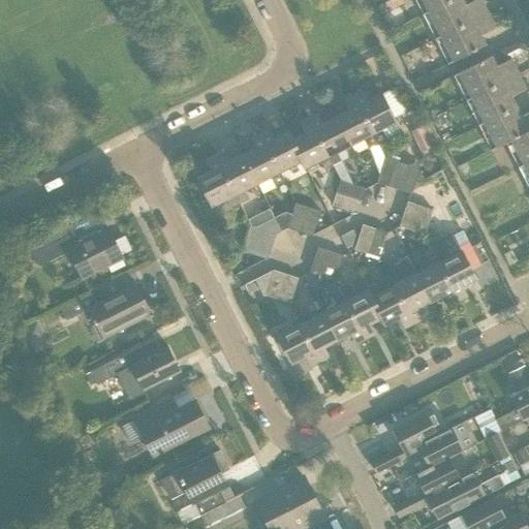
[(421,0),(428,13),(453,0),(421,0)]
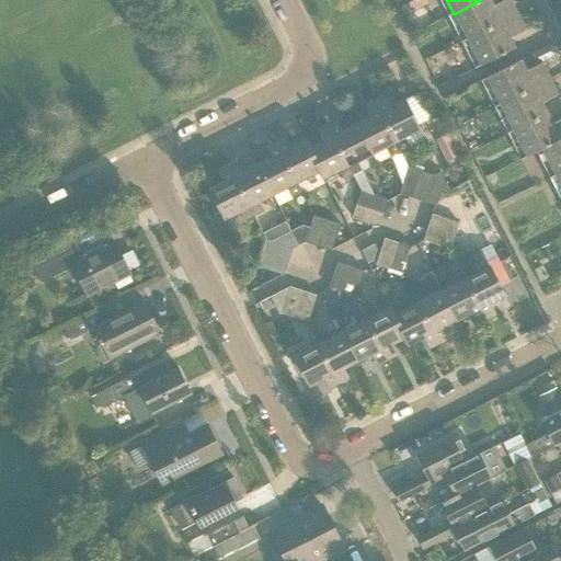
[(490,0),(480,0),(454,14),(467,41),(516,15),(510,0),(494,8),(490,0)]
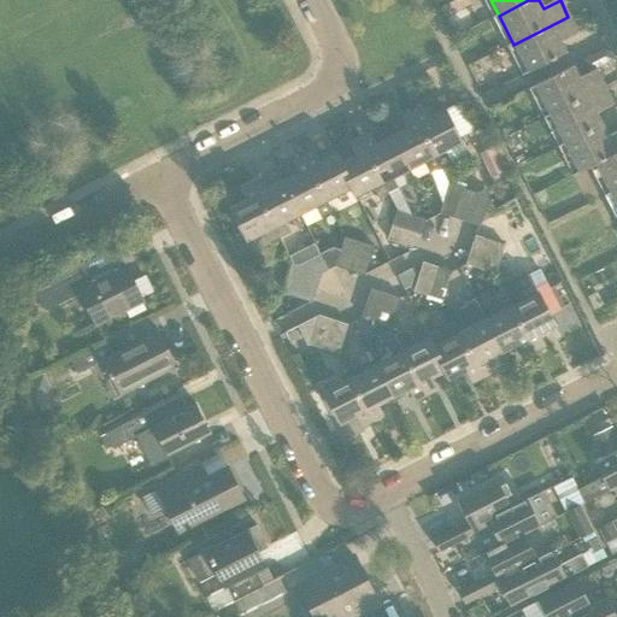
[(464,12),(450,19),(457,33),(471,25),(464,12)]
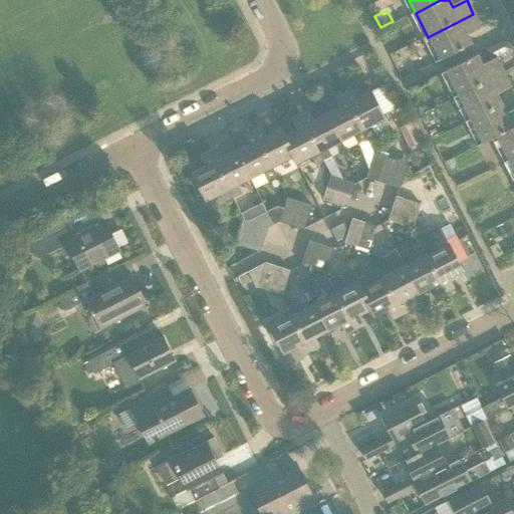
[(473,14),(428,37),(441,62),(472,45),(467,35),(481,28),(473,14)]
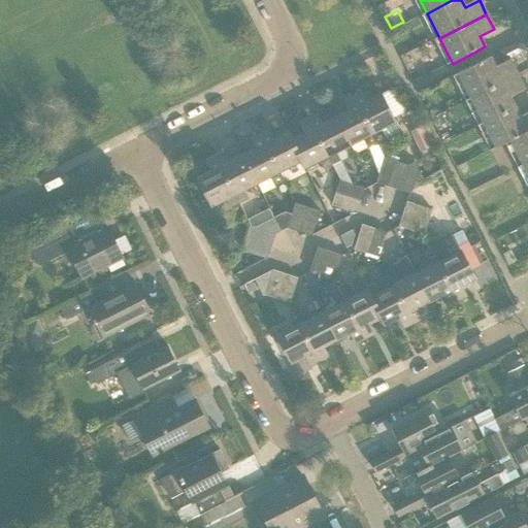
[(457,75),(469,100),(517,75),(509,61),(495,67),(491,58),(457,75)]
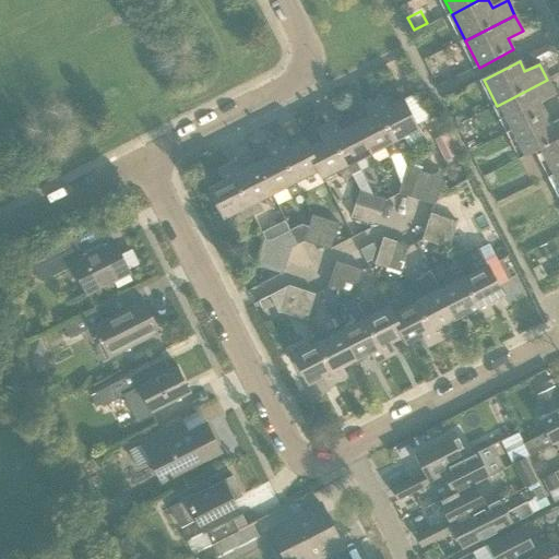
[(497,106),(511,132),(546,115),(540,104),(556,96),(547,80),(497,106)]
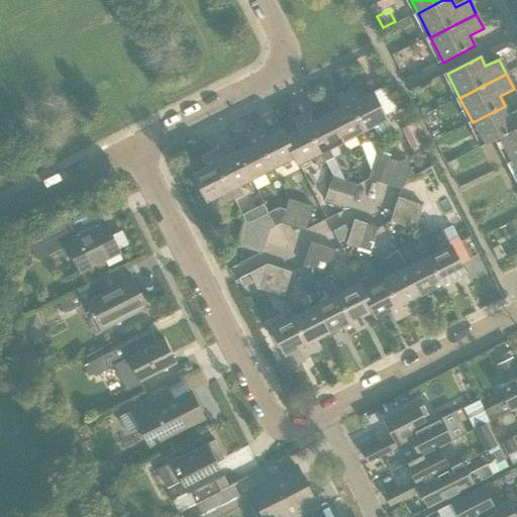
[(344,96),(369,142),(379,137),(375,128),(386,122),(372,94),(358,101),(353,91),(344,96)]
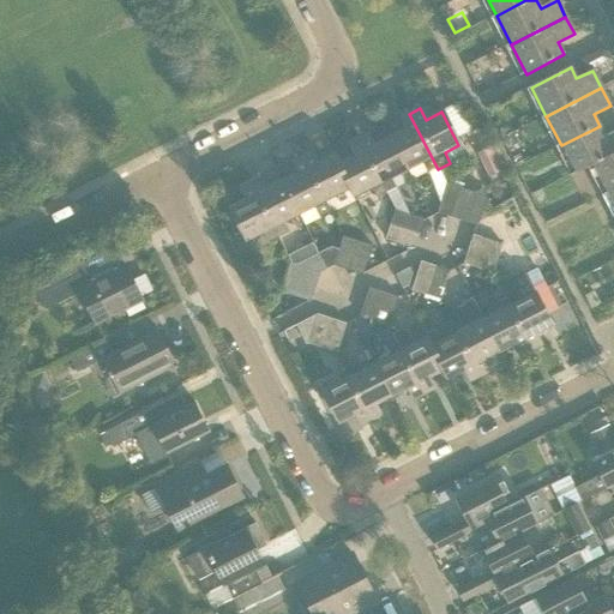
[(390,138),(407,172),(423,163),(427,170),(432,172),(438,169),(409,114),(399,119),(405,131),(390,138)]
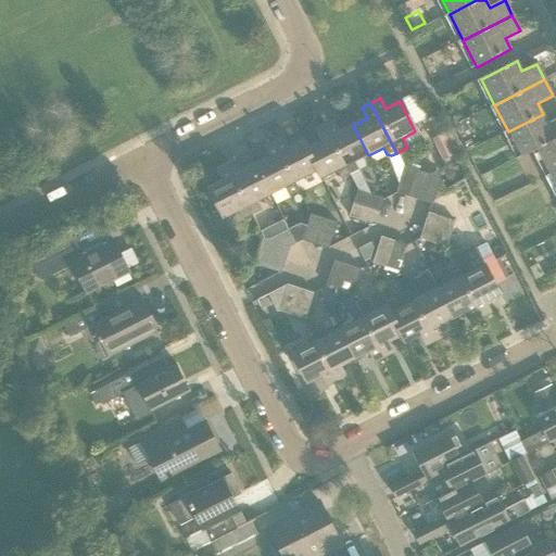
[(555,139),(555,119),(548,124),(543,114),(508,131),(521,158),(538,150),(536,149),(555,139)]
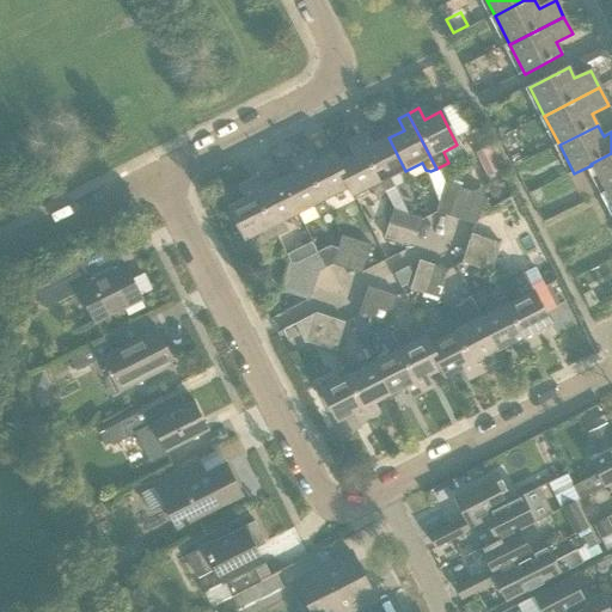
[(368,134),(356,140),(384,191),(395,185),(391,178),(405,171),(389,138),(374,145),(368,134)]
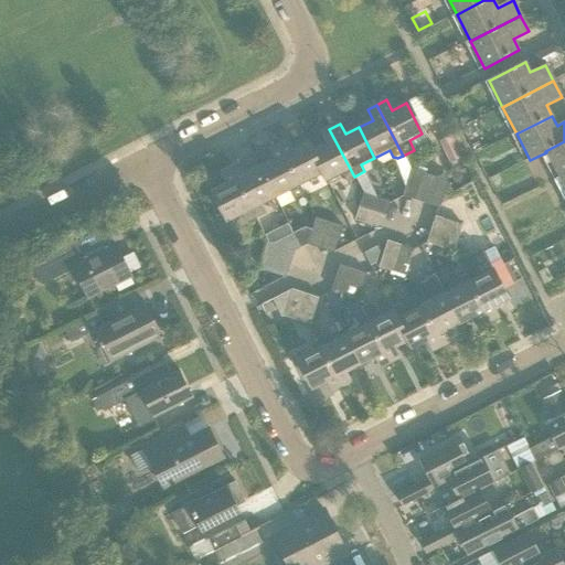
[(445,128),(429,135),(440,159),(456,152),(445,128)]
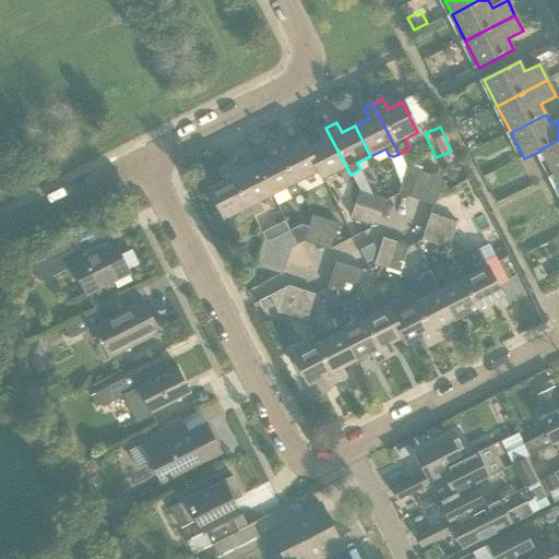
[(321,142),(308,150),(307,150),(318,170),(322,181),(340,173),(343,179),(351,175),(325,128),(316,132),(321,142)]
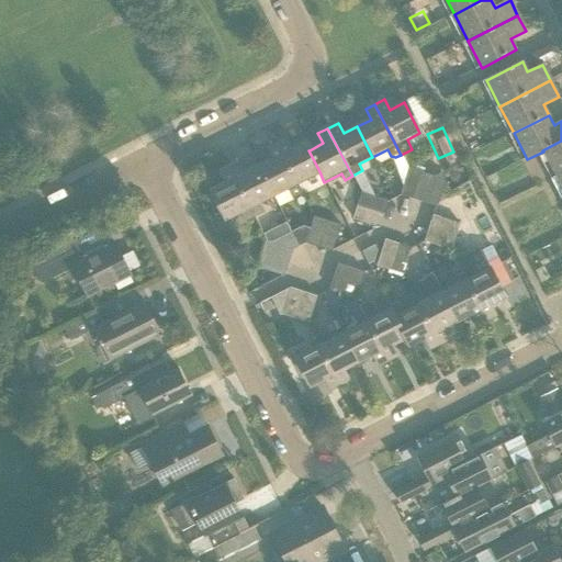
[(285,139),(276,145),(295,183),(298,182),(319,171),(308,150),(310,150),(306,143),(291,150),(285,139)]
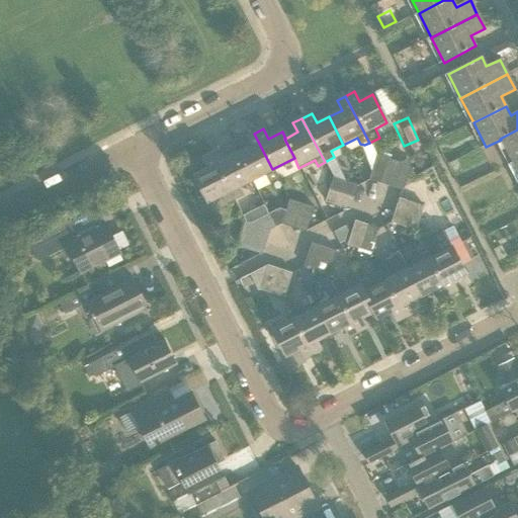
[(517,130),(500,139),(501,140),(513,163),(517,160),(517,130)]
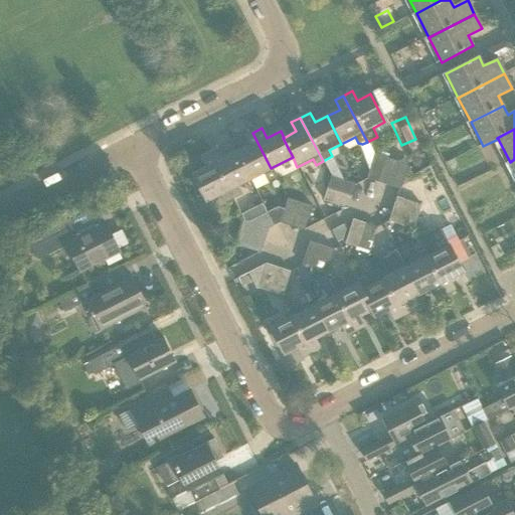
[(248,147),(235,153),(250,181),(265,174),(269,181),(276,177),(278,176),(273,167),(271,168),(252,133),(243,137),(248,147)]
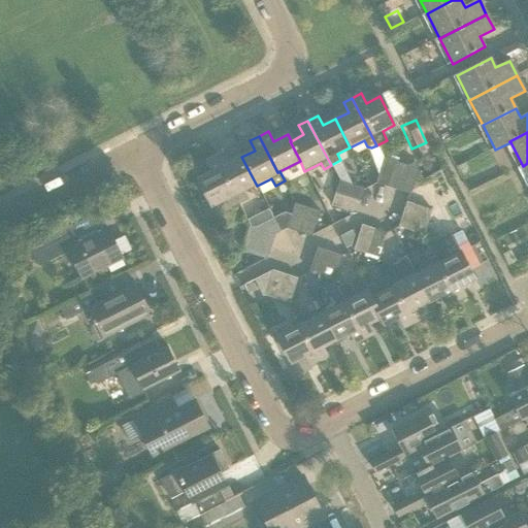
[(215,159),(237,204),(249,199),(245,192),(257,186),(241,157),(229,164),(224,154),(215,159)]
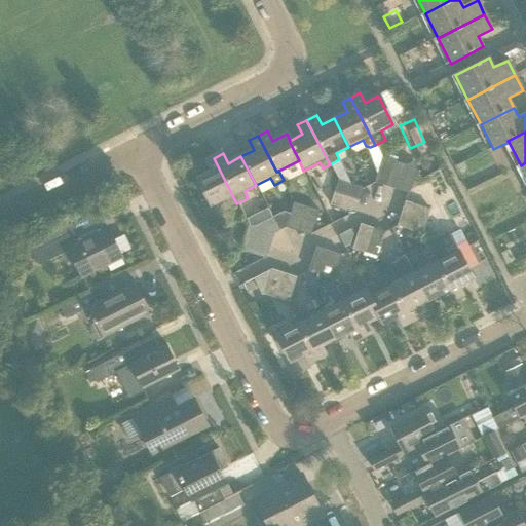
[(236,203),(214,158),(204,162),(210,173),(196,179),(201,189),(198,191),(204,203),(208,201),(211,209),(226,200),(230,207),(236,203)]
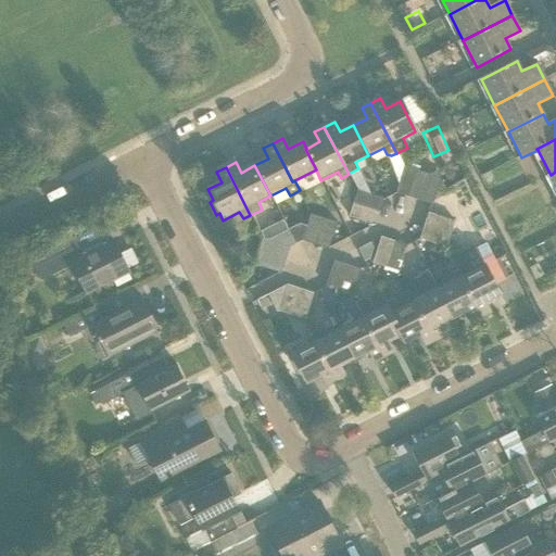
[(396,194),(409,199),(418,173),(405,168),(396,194)]
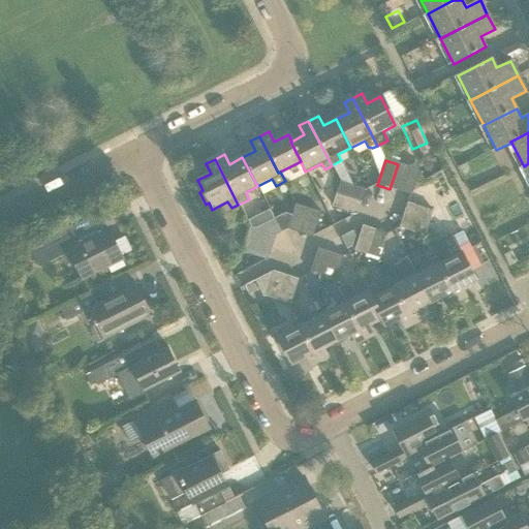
[(398,164),(390,189),(402,193),(405,183),(410,168),(407,167),(398,164)]
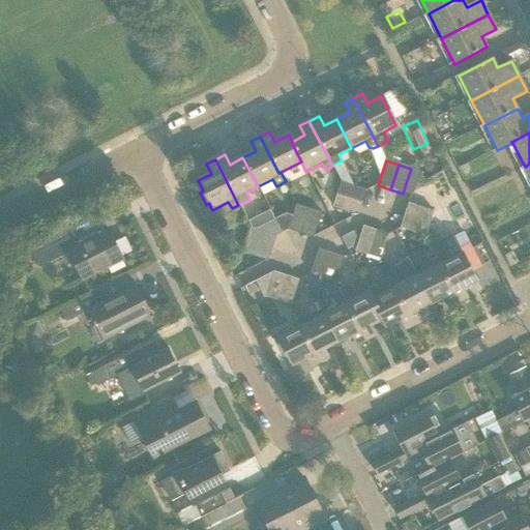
[(411,169),(406,183),(414,186),(424,181),(416,165),(408,168),(411,169)]
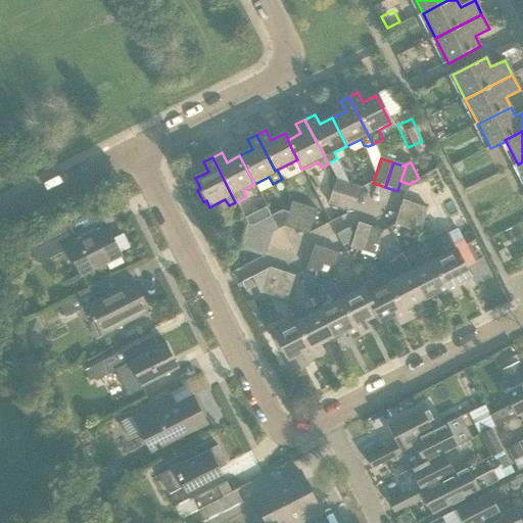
[(460,163),(454,167),(459,175),(465,171),(460,163)]
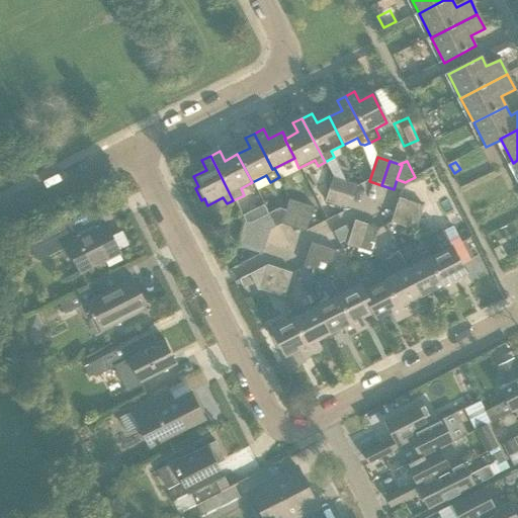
[(329,191),(353,199),(357,187),(333,179),(329,191)]
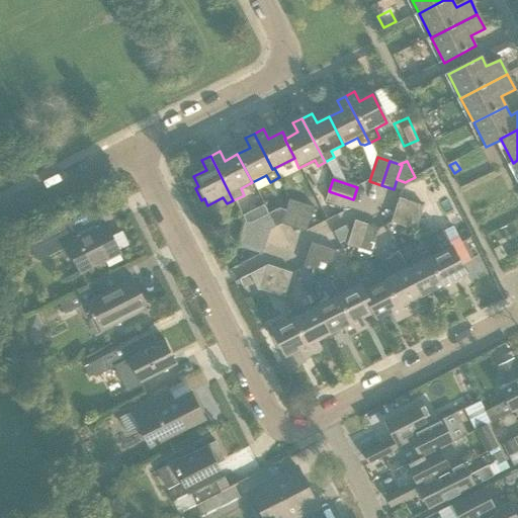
[(353,199),(329,191),(325,203),(349,211),(353,199)]
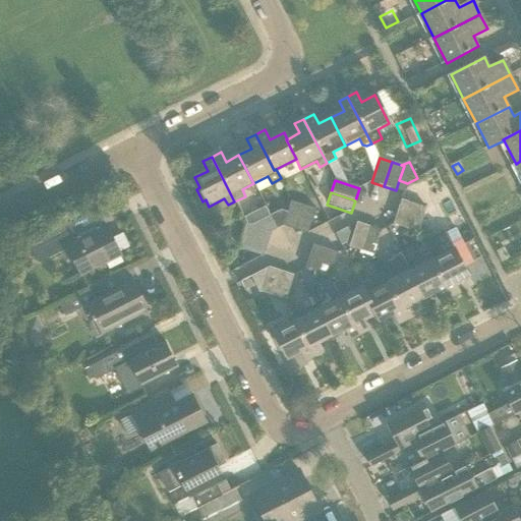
[(397,214),(421,222),(425,210),(401,201),(397,214)]
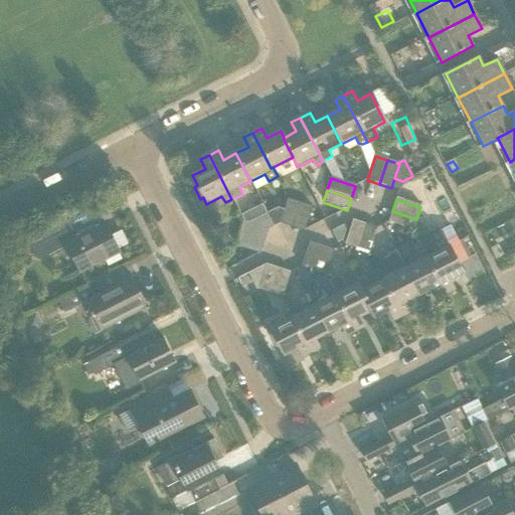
[(288,201),(280,224),(292,228),(300,204),(288,201)]
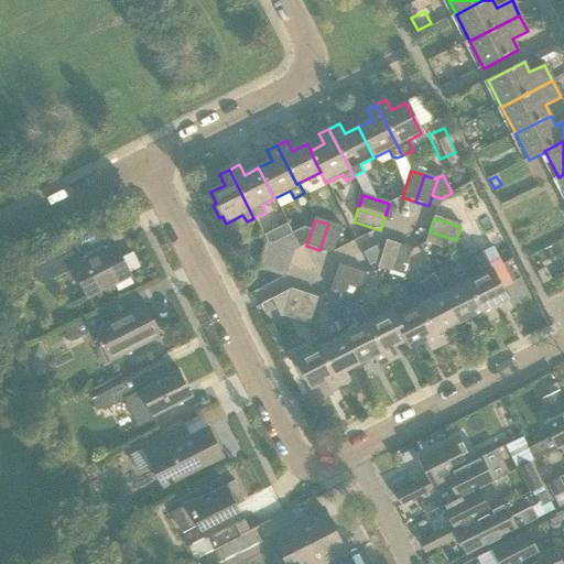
[(328,224),(320,250),(333,255),(342,228),(328,224)]
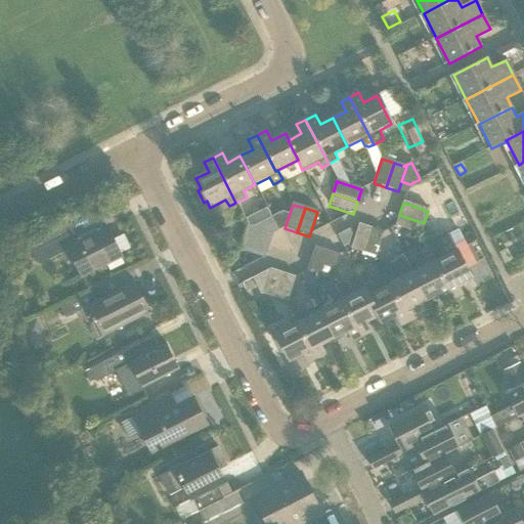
[(424,223),(399,215),(395,227),(420,234),(424,223)]
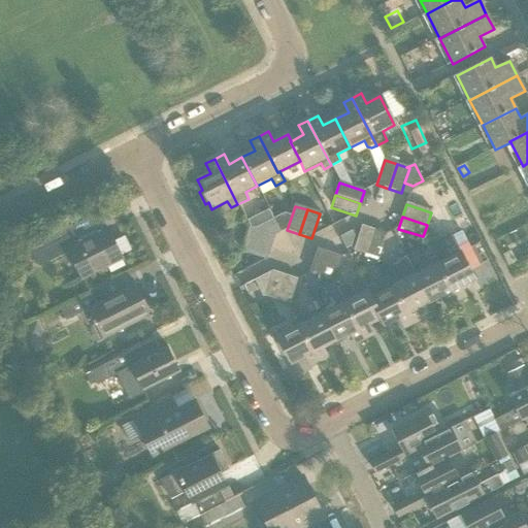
[(246,240),(270,249),(274,236),(281,233),(272,218),(252,229),(250,229),(246,240)]
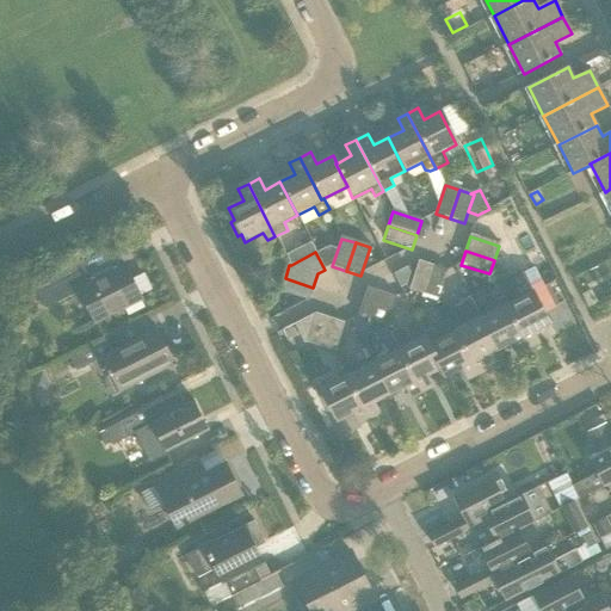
[(409,291),(424,295),(432,267),(419,263),(409,291)]
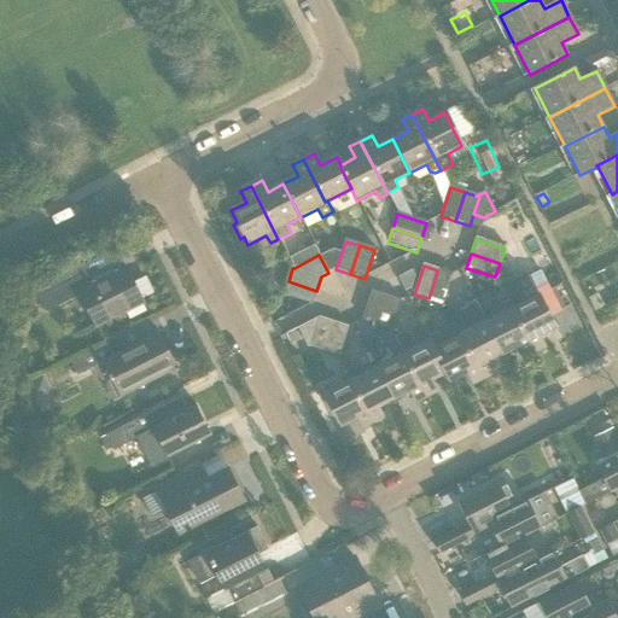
[(81,293),(97,325),(144,302),(127,268),(88,287),(82,274),(39,296),(47,312),(81,293)]
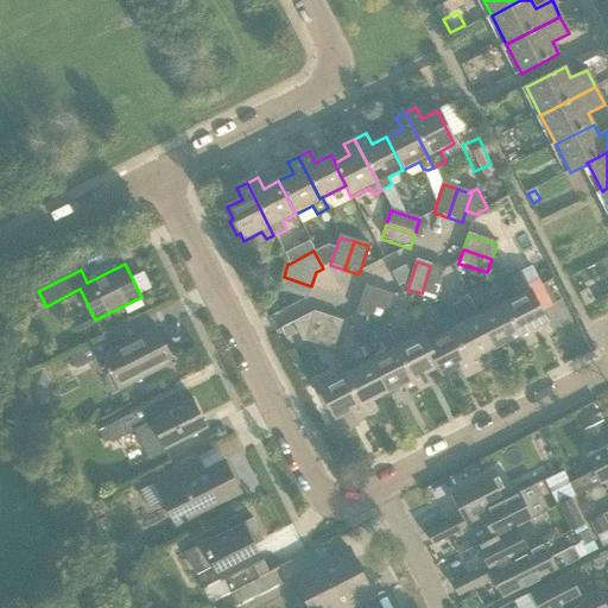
[(505,271),(493,278),(506,303),(504,304),(526,349),(537,344),(531,333),(546,324),(539,311),(550,305),(530,265),(507,277),(505,271)]
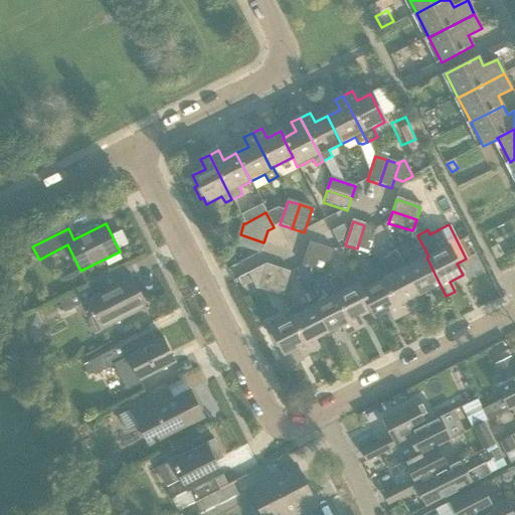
[(345,225),(333,231),(339,242),(345,239),(347,231),(345,225)]
